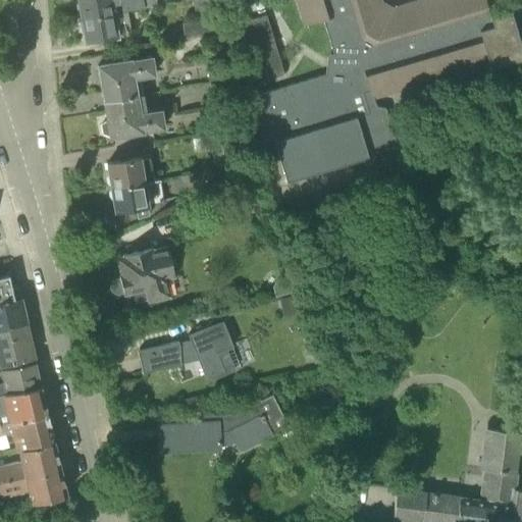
[(77,0),(82,18),(125,10),(144,7),(142,0),(77,0)]
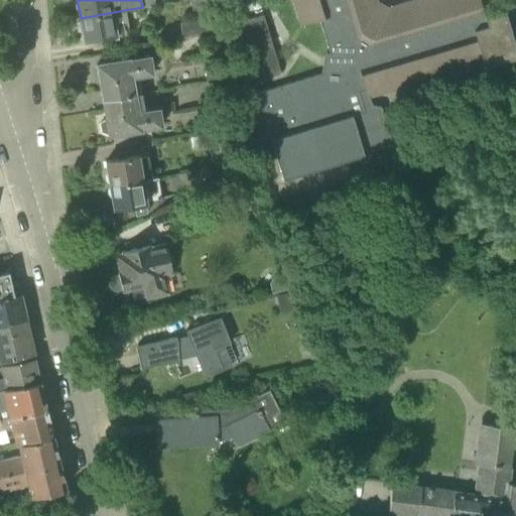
[(412,0),(388,7),(377,2),(376,0),(292,0),(300,25),(319,19),(329,54),(324,55),(321,66),(320,74),(257,93),(282,179),(364,154),(362,147),(391,139),(381,107),(372,105),(369,97),(483,61),(484,67),(515,56),(515,48),(515,46),(504,9),(485,15),(480,0),(412,0)]
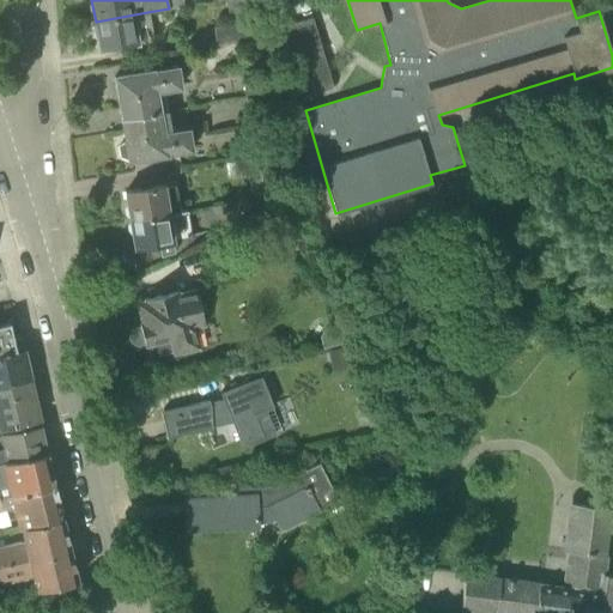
[(147,12),(96,22),(101,49),(140,43),(138,31),(151,29),(147,12)]
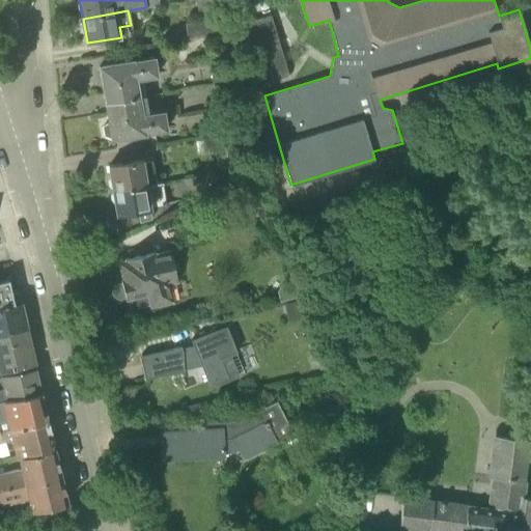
[(188,37),(204,34),(201,20),(185,23),(188,37)]
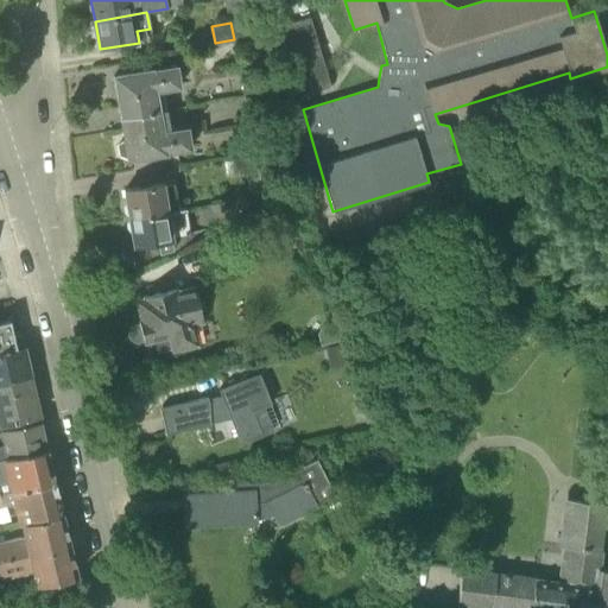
[(280,40),(296,88),(330,77),(315,29),(280,40)]
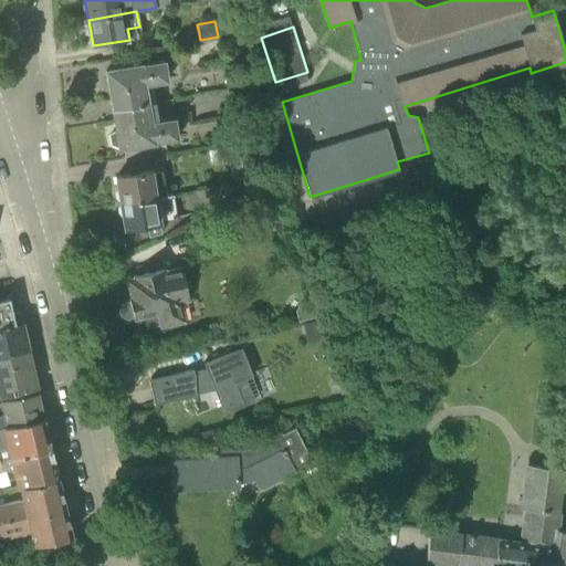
[(113,107),(154,100),(150,83),(167,80),(164,60),(142,64),(142,63),(106,70),(113,107)]
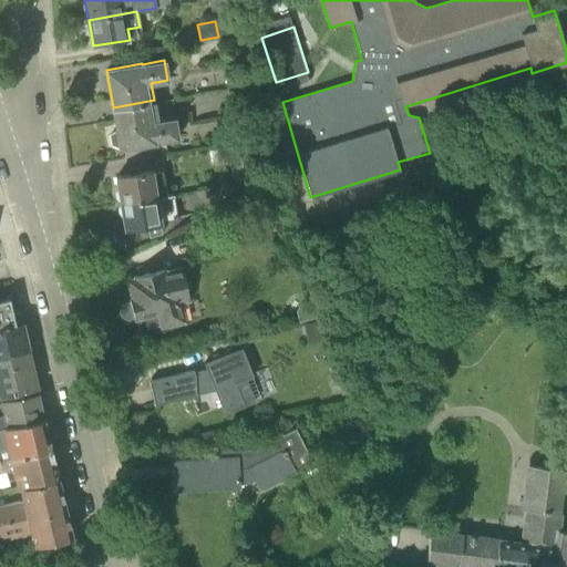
[(240,90),(238,72),(226,73),(227,91),(240,90)]
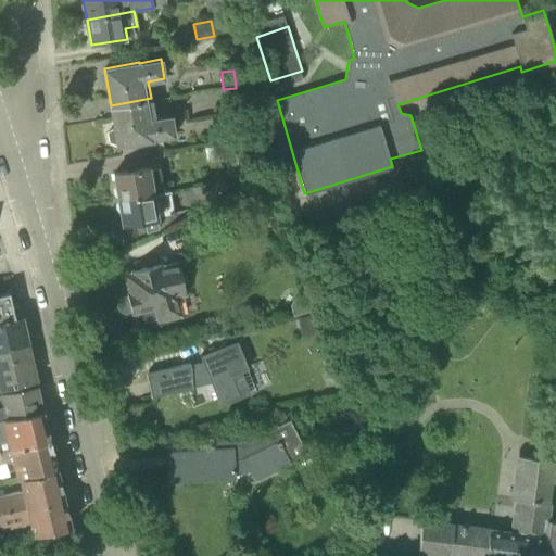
[(151,98),(111,105),(115,127),(109,133),(110,141),(118,146),(152,139),(152,138),(174,134),(171,116),(155,119),(151,98)]
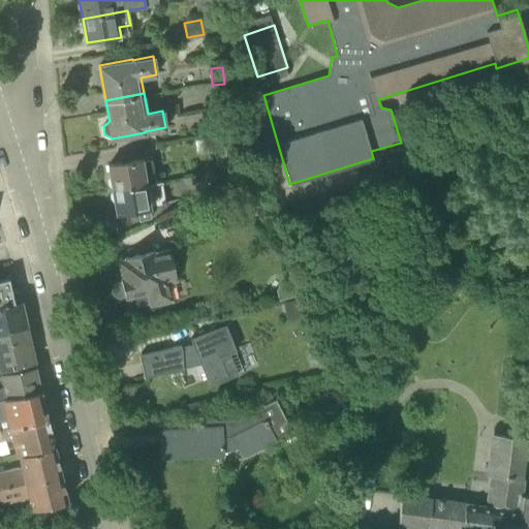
[(219,169),(234,167),(230,146),(216,148),(219,169)]
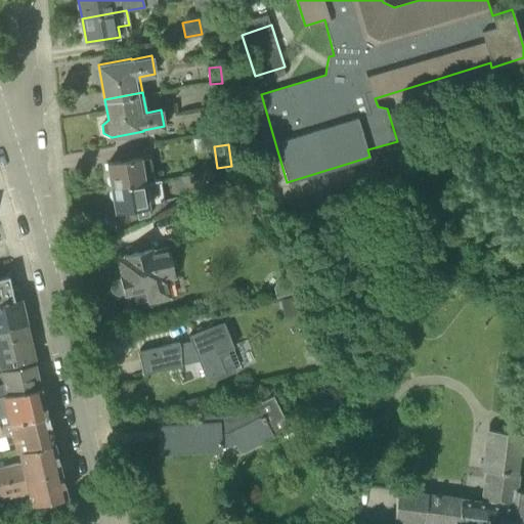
[(107,163),(112,186),(154,178),(149,157),(140,159),(140,157),(107,163)]
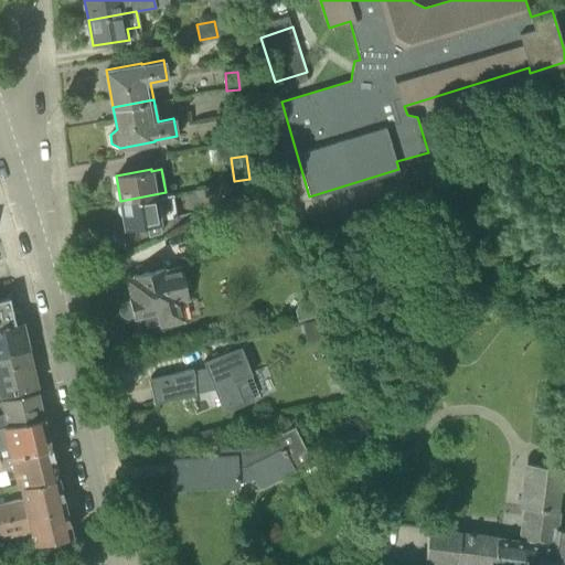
[(166,192),(120,201),(125,227),(146,223),(147,234),(161,230),(159,221),(177,217),(172,191),(166,192)]
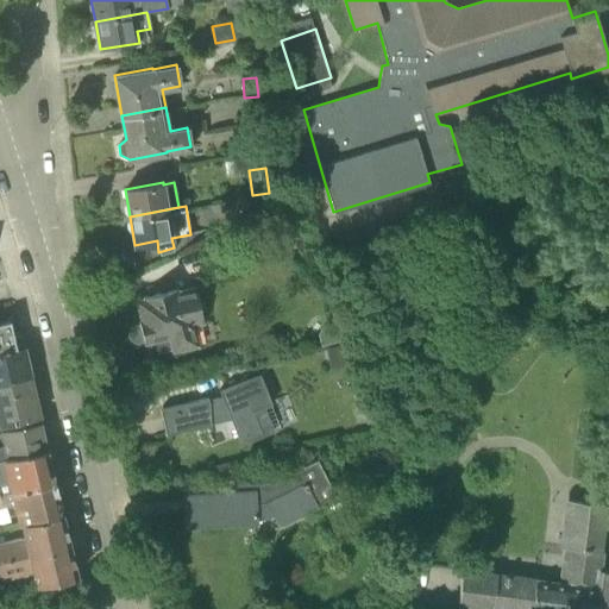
[(203,322),(196,287),(177,290),(177,289),(151,295),(151,294),(143,296),(144,297),(137,300),(140,320),(139,320),(140,322),(136,324),(133,326),(131,328),(131,331),(131,334),(131,337),(133,339),(136,340),(139,341),(144,340),(145,343),(148,343),(149,352),(171,347),(173,351),(199,345),(195,325),(203,322)]
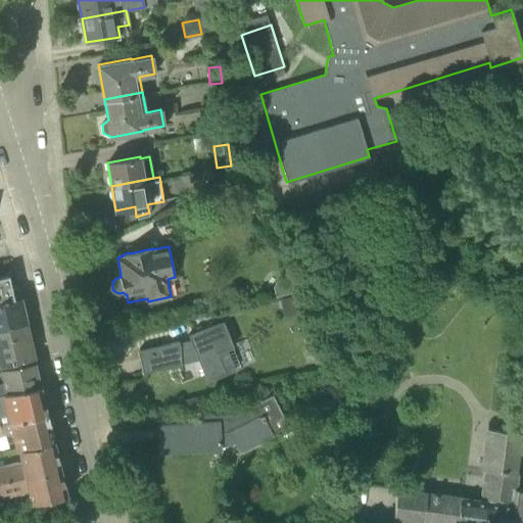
[(0,301),(16,297),(19,293),(18,288),(15,287),(11,288),(8,276),(0,277),(0,301)]
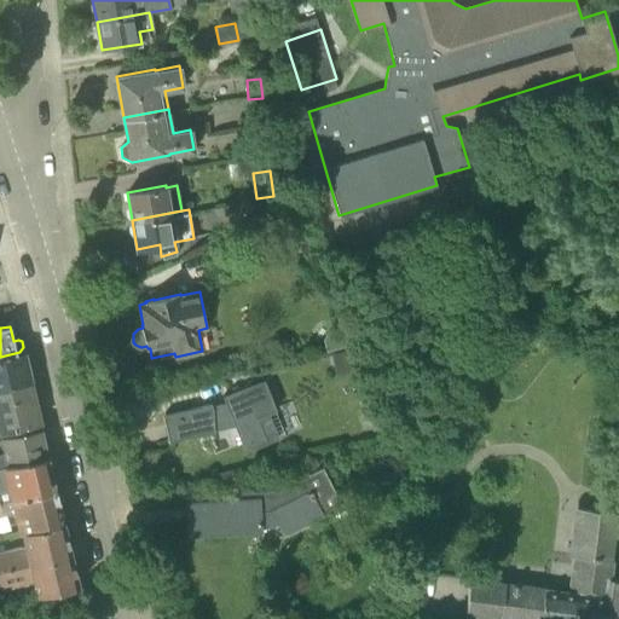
[(350,346),(345,328),(328,333),(324,340),(327,351),(350,346)]
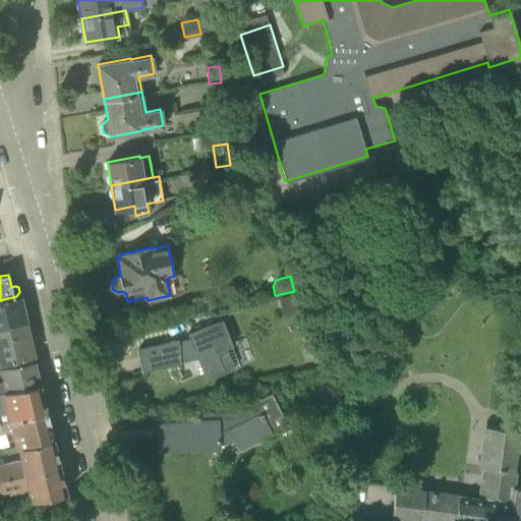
[(295,313),(291,294),(279,297),(283,316),(295,313)]
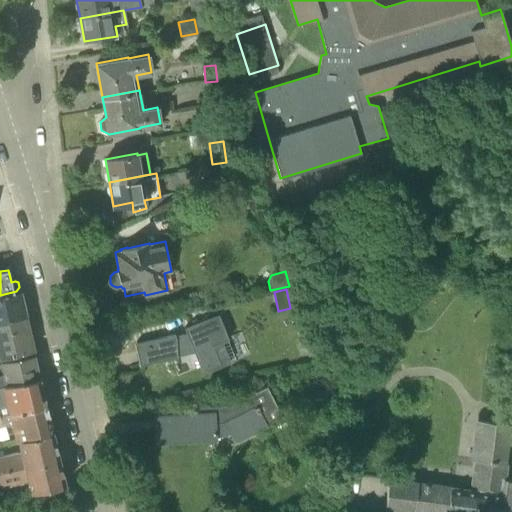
[(20,291),(16,291),(0,295),(0,321),(26,315),(20,291)]
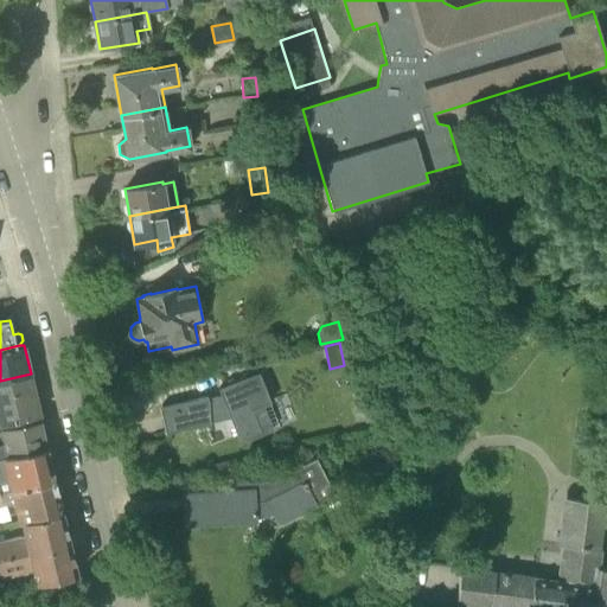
[(251,408),(270,401),(259,372),(218,389),(222,398),(209,401),(206,396),(159,407),(166,433),(210,422),(208,419),(228,414),(240,443),(262,435),(251,408)]
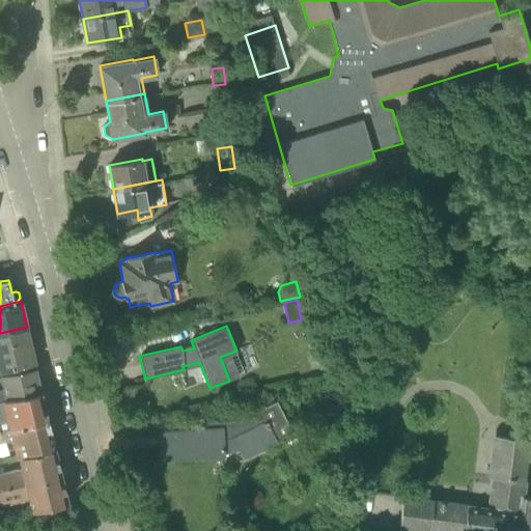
[(27,327),(0,333),(0,371),(35,363),(27,327)]
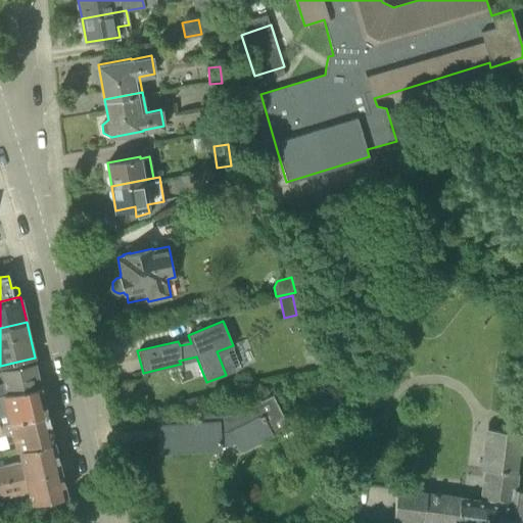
[(4,382),(0,383),(0,395),(42,386),(36,362),(2,370),(4,382)]
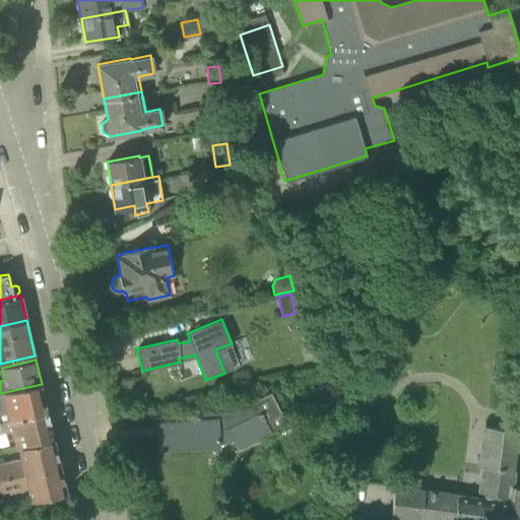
[(42,384),(0,393),(0,423),(48,411),(42,384)]
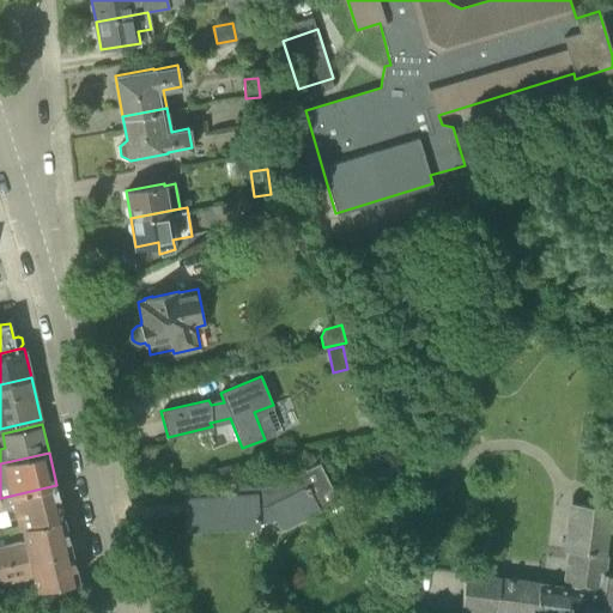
[(337,498),(319,463),(298,474),(275,486),(254,487),(232,485),(231,496),(184,499),(186,530),(204,529),(258,526),(258,525),(277,519),(281,528),(317,509),(337,498)]
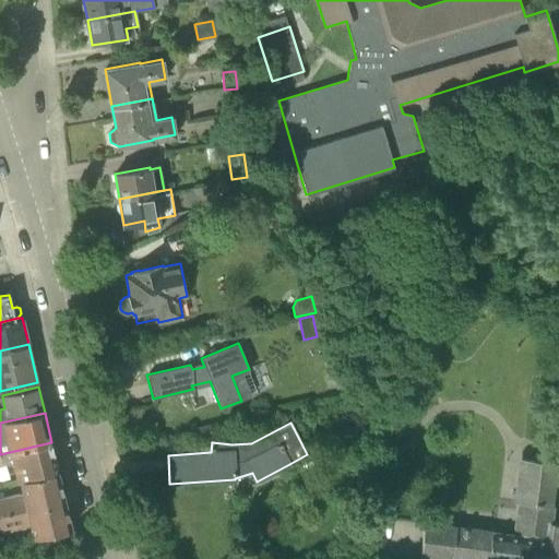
[(51,442),(0,454),(0,465),(13,463),(19,482),(21,482),(58,473),(51,442)]
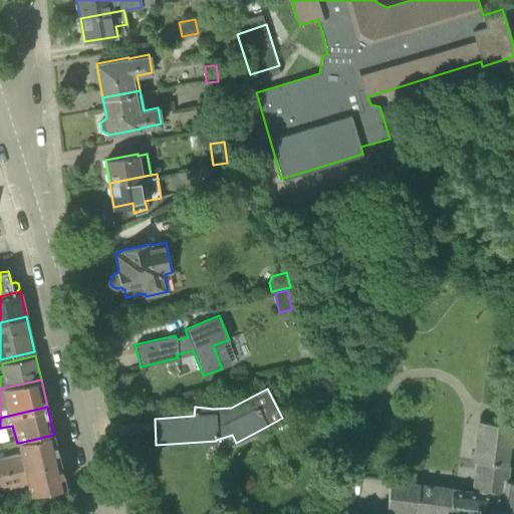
[(513,513),(513,480),(506,480),(508,464),(506,463),(511,426),(479,422),(475,461),(487,463),(483,492),(463,490),(390,481),(387,510),(421,513),(513,513)]
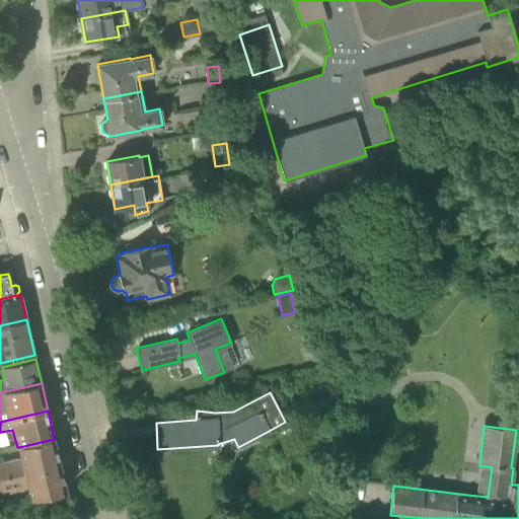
[(54,439),(19,447),(22,458),(0,462),(0,479),(61,466),(54,439)]
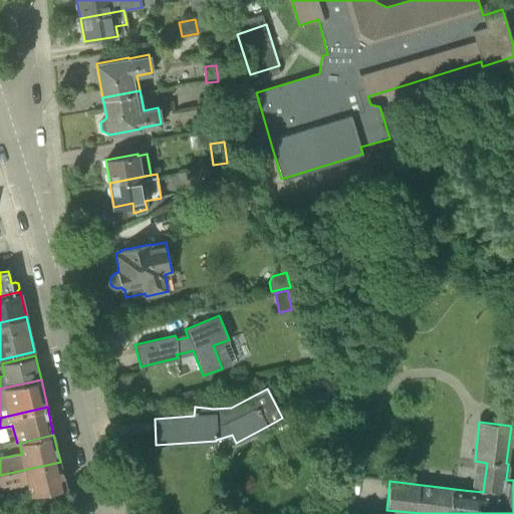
[(60,462),(0,475),(0,483),(2,490),(21,485),(24,496),(66,487),(60,462)]
